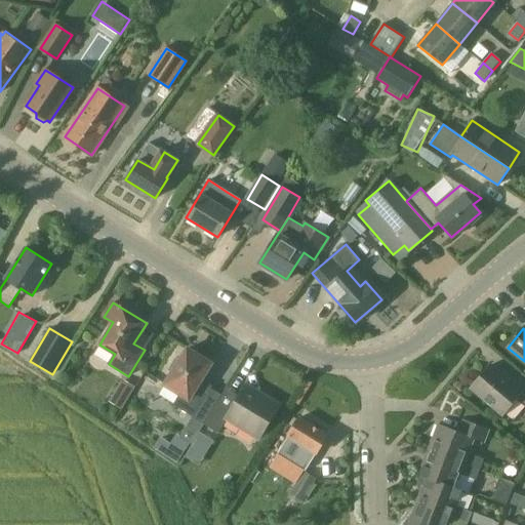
[(210,391),(199,384),(212,363),(188,349),(180,360),(176,357),(168,370),(172,372),(165,385),(180,394),(174,405),(194,416),(210,391)]
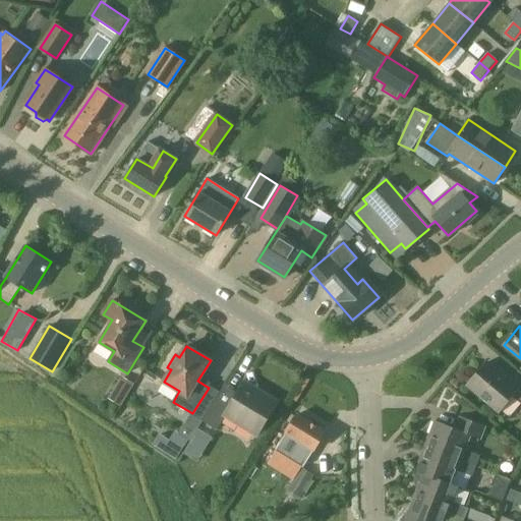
[(468,385),(499,411),(518,389),(486,362),(468,385)]
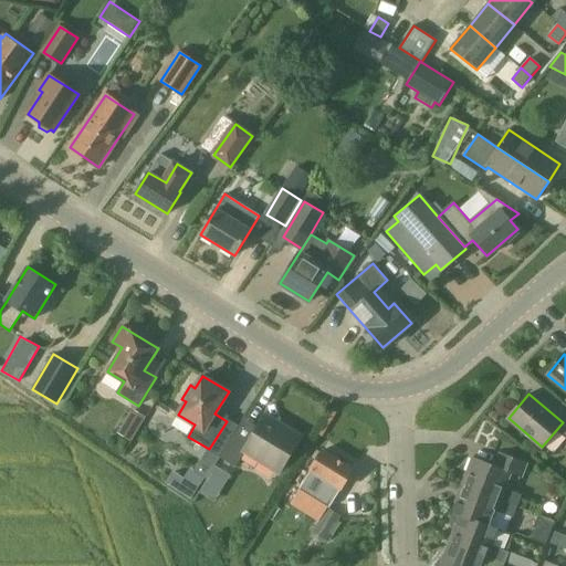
[(121,432),(133,438),(144,416),(132,409),(121,432)]
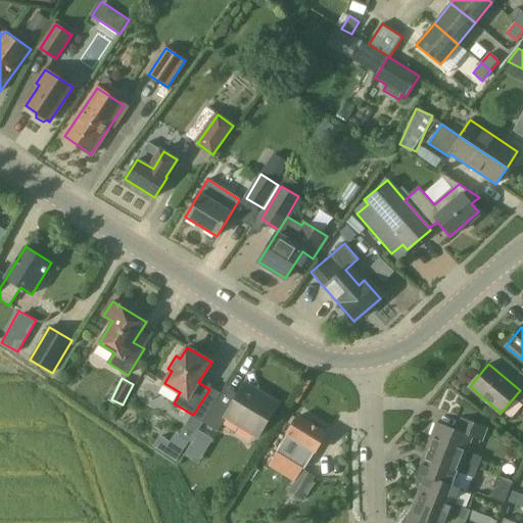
[(236,399),(223,391),(204,422),(203,423),(219,431),(226,418),(257,437),(279,403),(246,383),(236,399)]
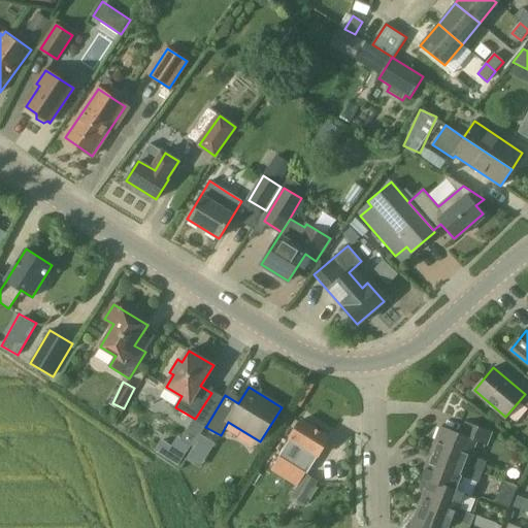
[(205,427),(206,426),(195,419),(182,440),(193,448),(205,427)]
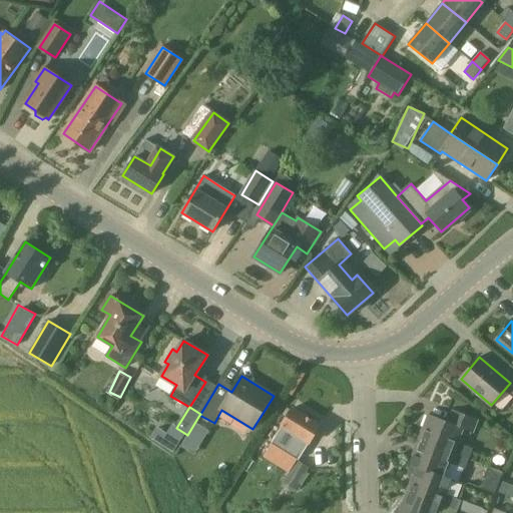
[(292,407),(272,440),(299,457),(320,425),(292,407)]
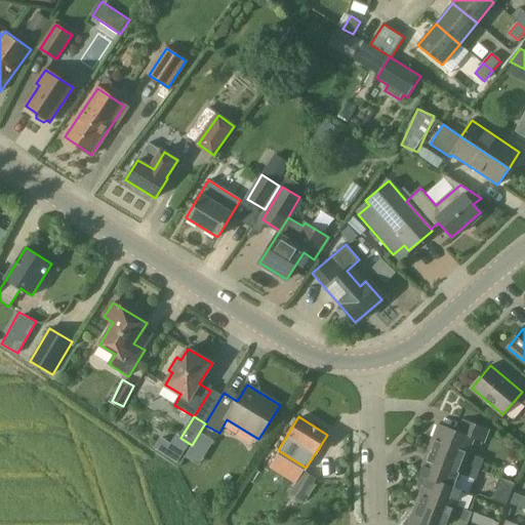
[(439,423),(429,450),(479,469),(482,459),(467,453),(472,438),(483,442),(488,430),(463,420),(459,432),(439,423)]
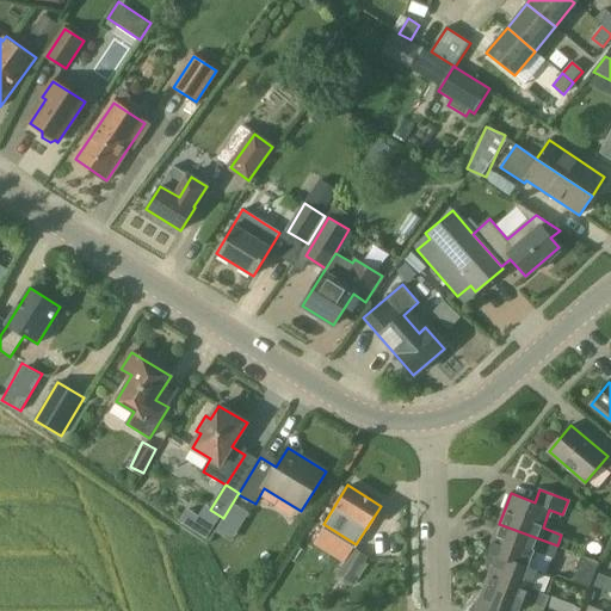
[(553,559),(557,545),(499,524),(487,553),(497,555),(528,567),(534,551),(553,559)]
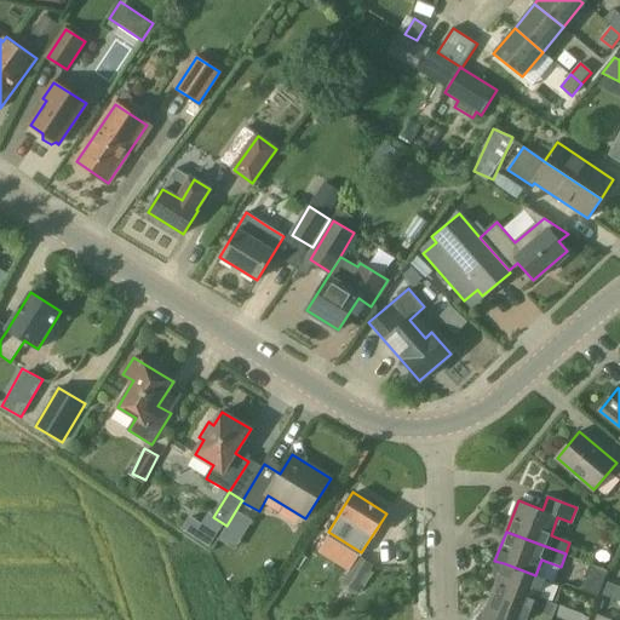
[(343,585),(355,593),(373,564),(361,557),(343,585)]
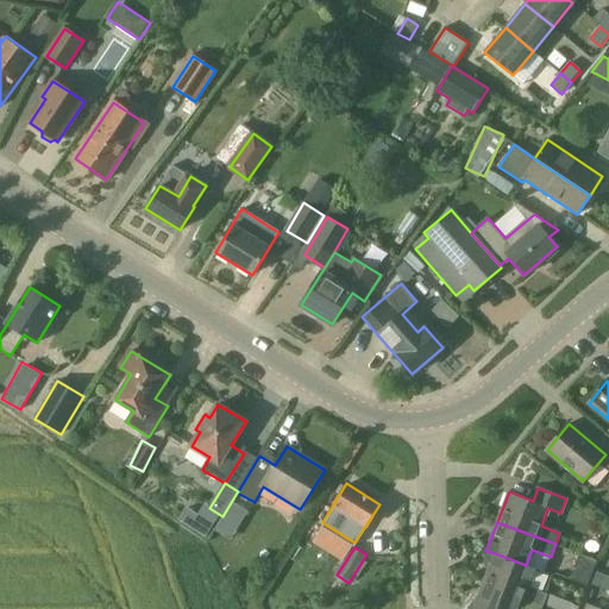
[(534,569),(526,565),(495,553),(485,551),(488,552),(483,563),(485,567),(489,569),(483,582),(542,604),(553,608),(567,608),(571,603),(528,586),(534,569)]
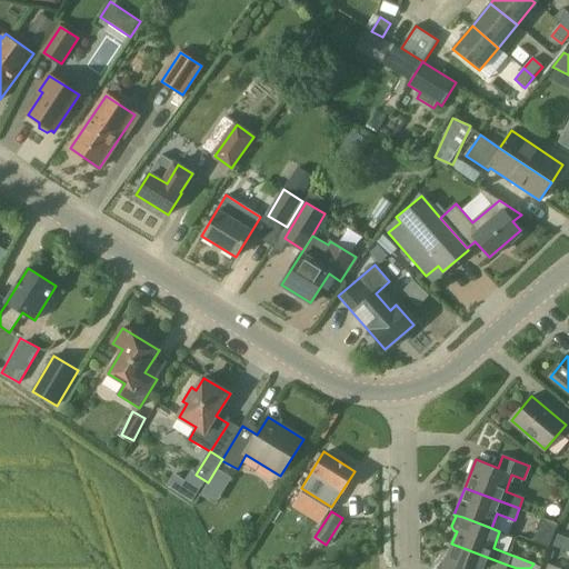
[(540,516),(531,540),(548,547),(557,522),(540,516)]
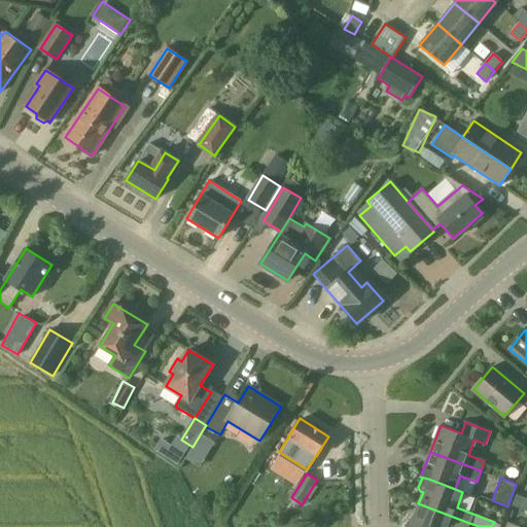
[(517,495),(512,508),(522,513),(526,499),(517,495)]
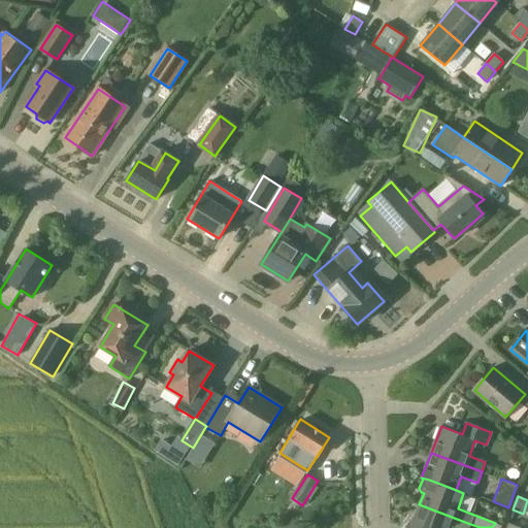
[(468,527),(470,524),(419,504),(409,527),(468,527)]
